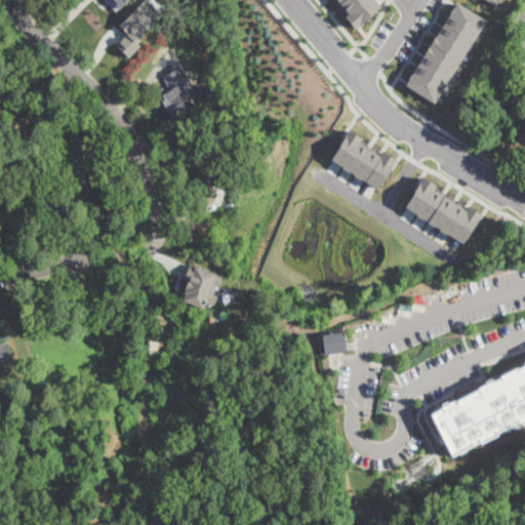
[(125,0),(115,10),(105,0),(125,0)]
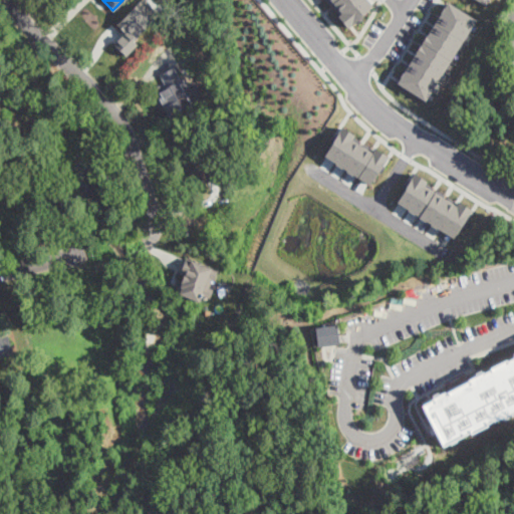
[(139,0),(146,0),(159,13),(133,40),(138,44),(125,55),(113,43),(124,32),(115,23),(139,0)]
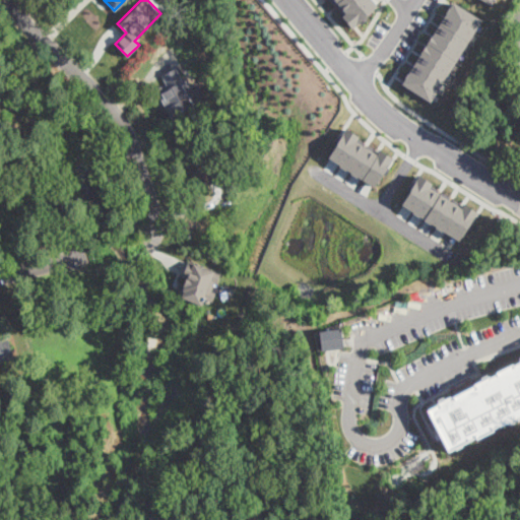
[(332,0),(344,13),(340,16),(351,28),(378,5),(373,0),(332,0)]
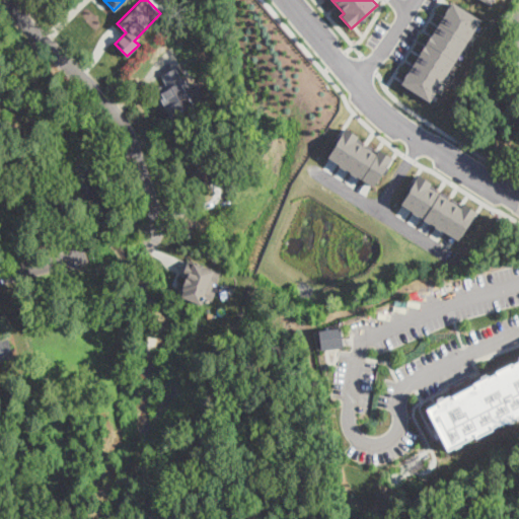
[(399,82),(429,101),(480,19),(451,2),(399,82)]
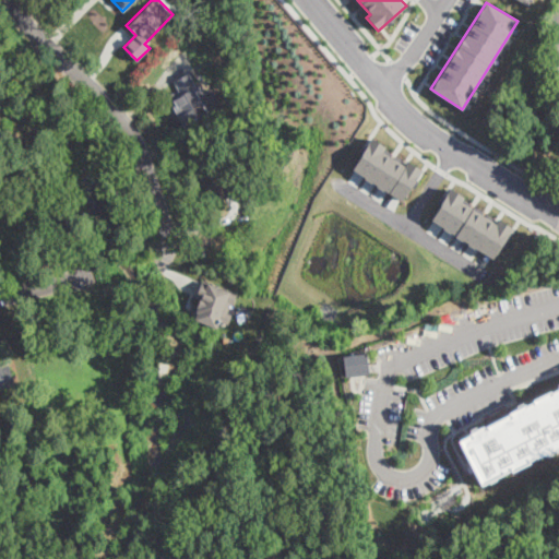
[(193,83),(197,88),(199,86),(203,94),(214,90),(224,110),(185,130),(178,117),(175,110),(167,96),(178,91),(174,82),(186,75),(189,73),(192,81),(193,83)]
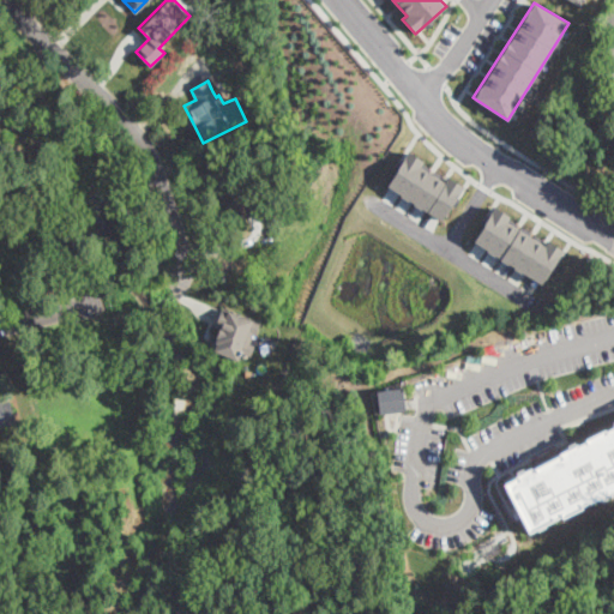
[(407,151),(385,185),(440,220),(464,186),(447,176),(444,181),(420,167),(423,160),(407,151)]
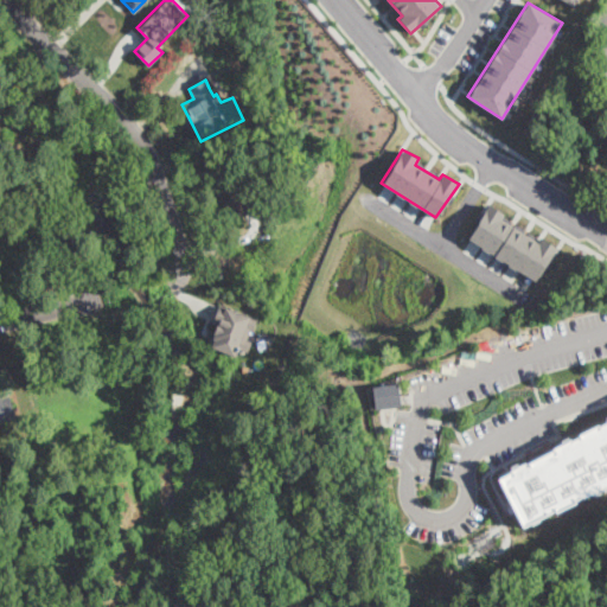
[(232,165),(242,199),(253,196),(257,212),(255,212),(247,216),(234,218),(230,205),(221,208),(211,171),(232,165)]
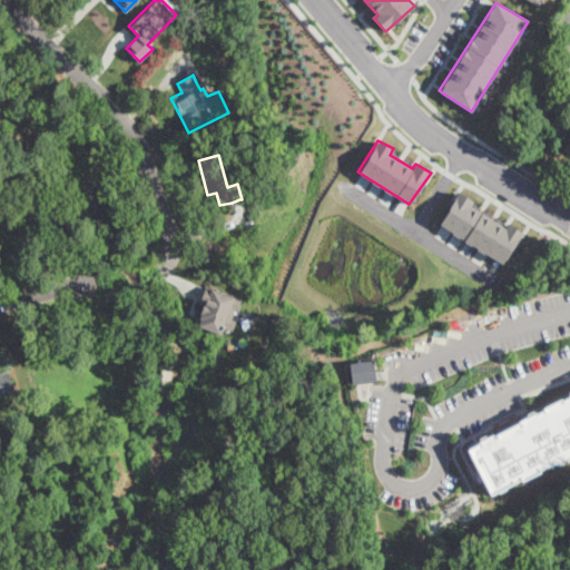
[(439,223),(503,263),(523,231),(509,222),(505,227),(470,205),(473,199),(458,190),(439,223)]
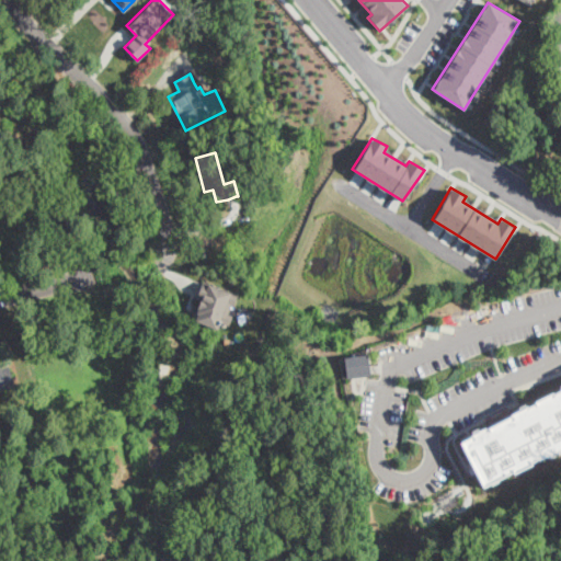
[(203,279),(236,294),(228,313),(235,316),(230,324),(222,322),(220,329),(194,318),(201,299),(195,297),(203,279)]
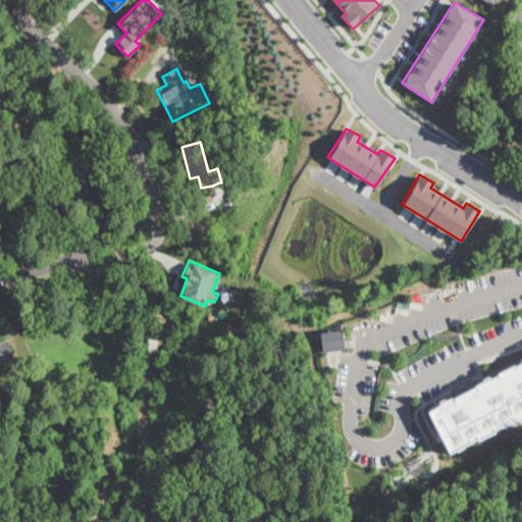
[(318,331),(320,351),(343,348),(340,328),(318,331)]
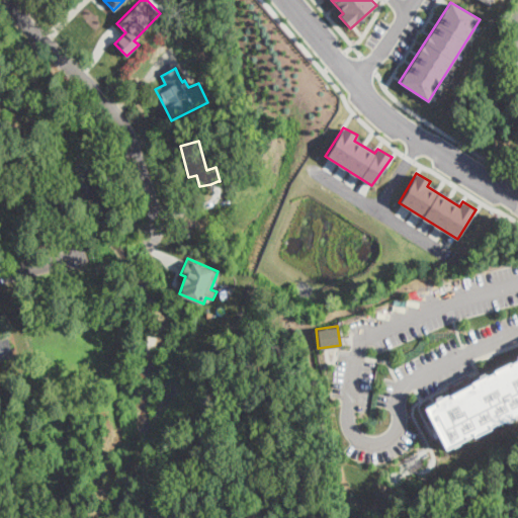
[(0,336),(1,340),(7,338),(12,357),(0,360),(0,336)]
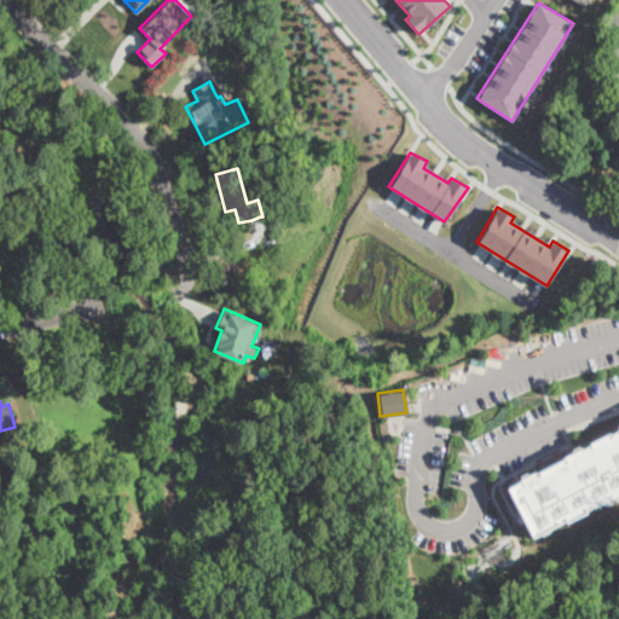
[(618,491),(531,537),(505,485),(618,427),(618,491)]
